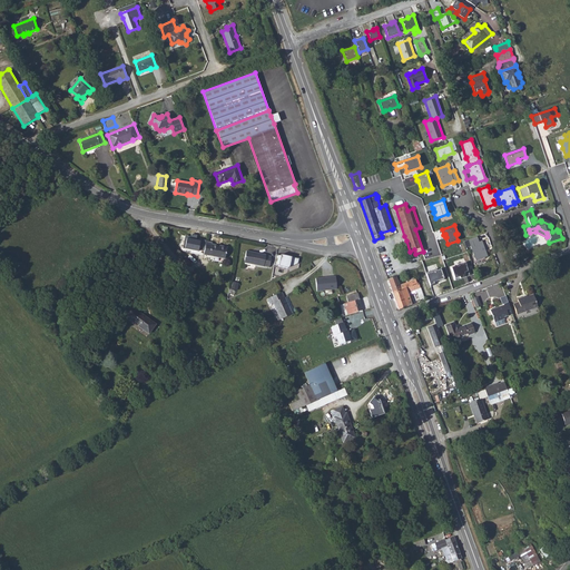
[(198,251),(200,241),(197,241),(198,235),(192,234),(190,238),(187,238),(185,248),(198,251)]
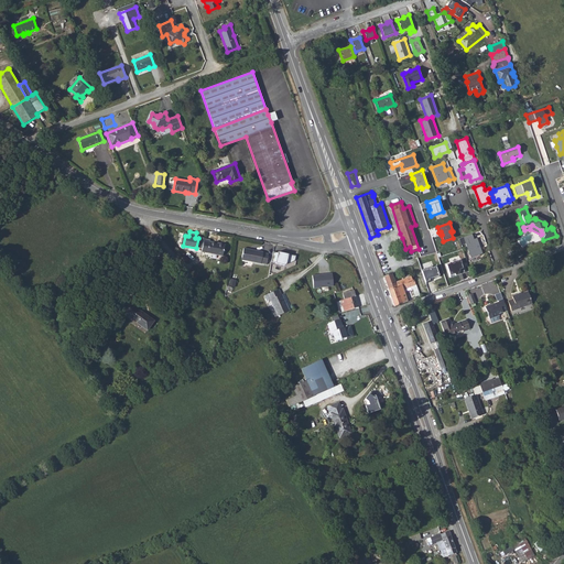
[(474,240),(472,234),(463,237),(470,258),(481,253),(476,239),(474,240)]
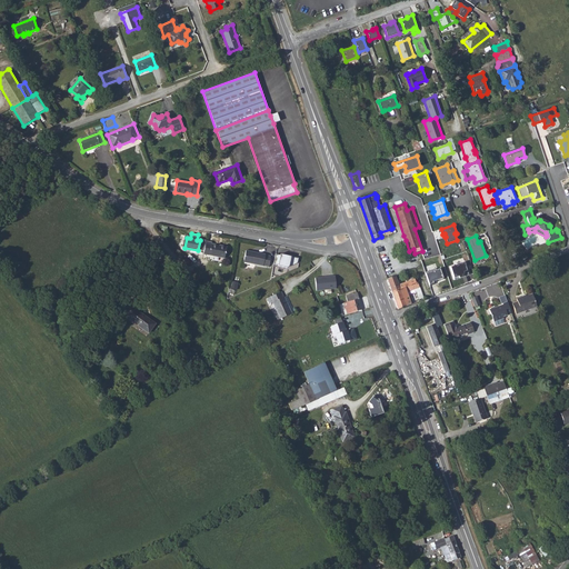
[(225,259),(227,247),(211,243),(212,242),(206,241),(203,255),(225,259)]
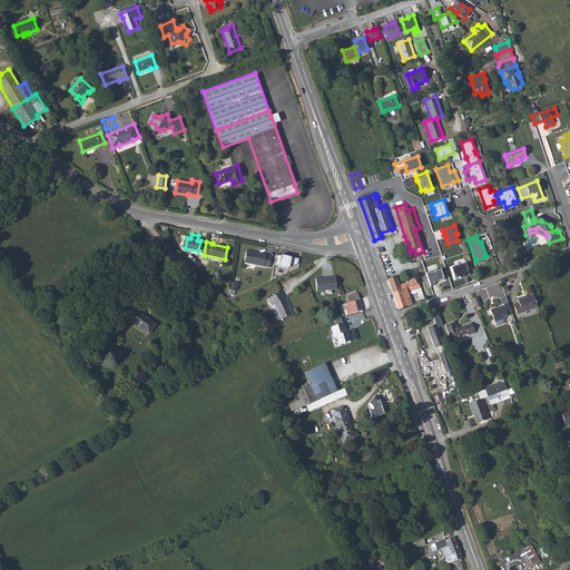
[(246,251),(244,263),(269,267),(272,257),(266,256),(266,255),(246,251)]
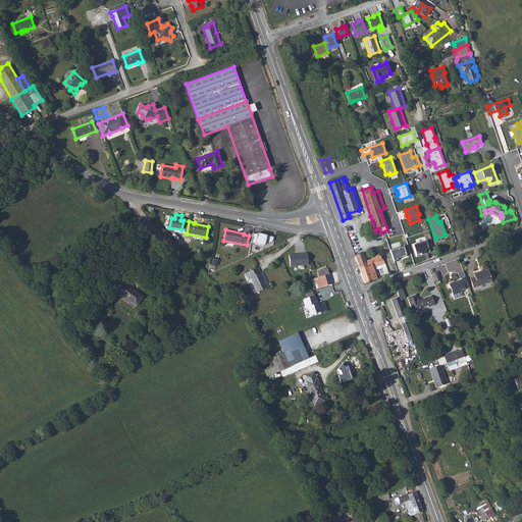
[(253,233),(251,243),(255,243),(255,244),(263,246),(272,242),(274,237),(258,233),(257,235),(253,233)]
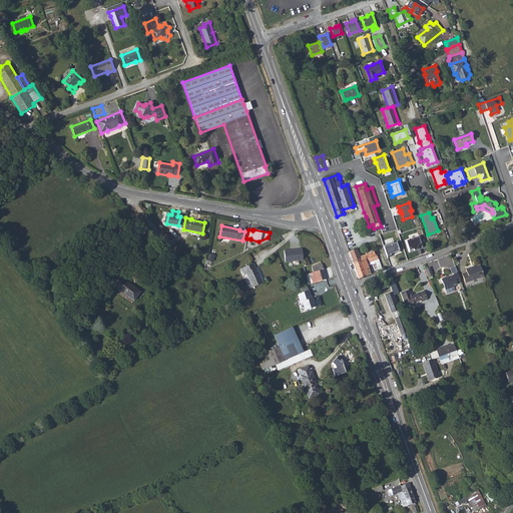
[(406,240),(410,252),(418,249),(417,247),(419,247),(419,249),(423,247),(419,236),(406,240)]
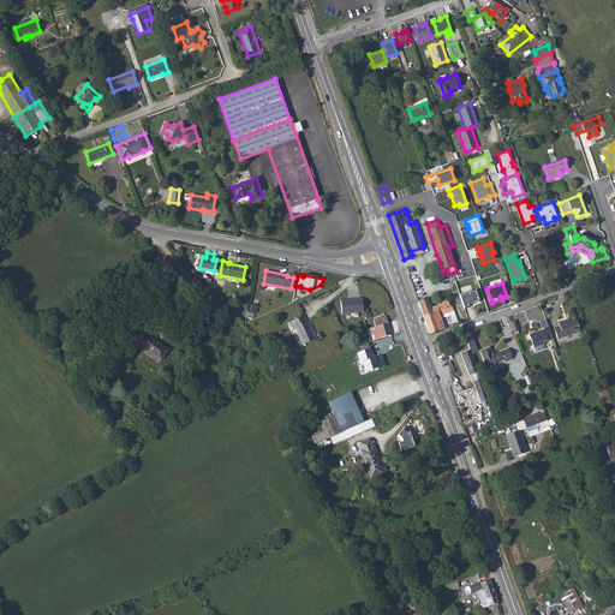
[(460,296),(465,309),(469,308),(469,304),(475,303),(475,304),(479,302),(476,292),(472,293),(471,291),(460,296)]
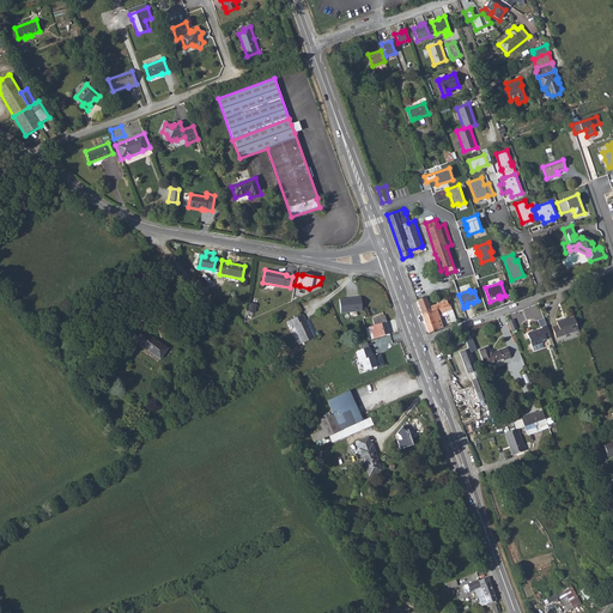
[(360,297),(339,299),(341,314),(362,311),(360,297)]
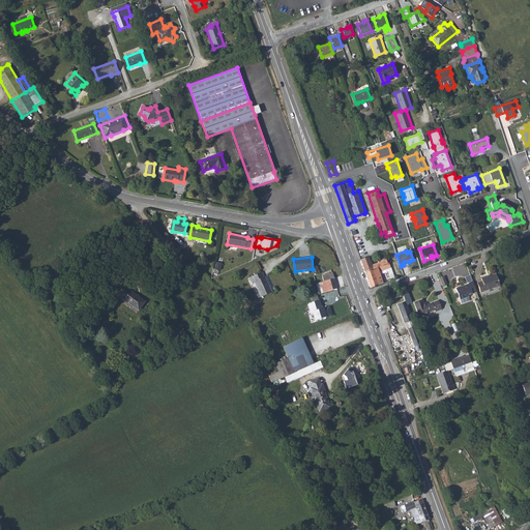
[(369,257),(360,260),(364,272),(373,269),(372,265),(369,257)]
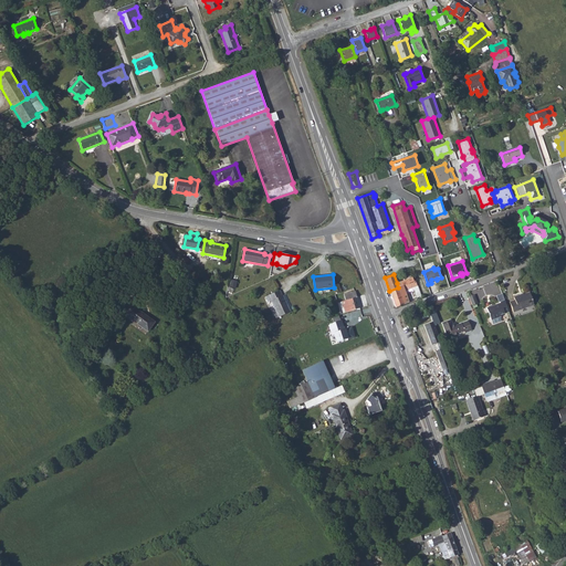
[(409,279),(397,283),(398,287),(411,283),(409,279)]
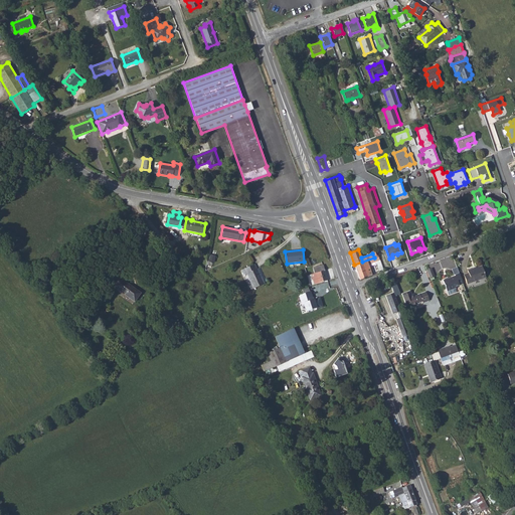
[(360,280),(372,276),(371,274),(372,273),(371,268),(369,268),(369,267),(368,265),(374,263),(374,265),(376,264),(379,271),(383,270),(378,255),(374,258),(362,262),(354,265),(360,280)]
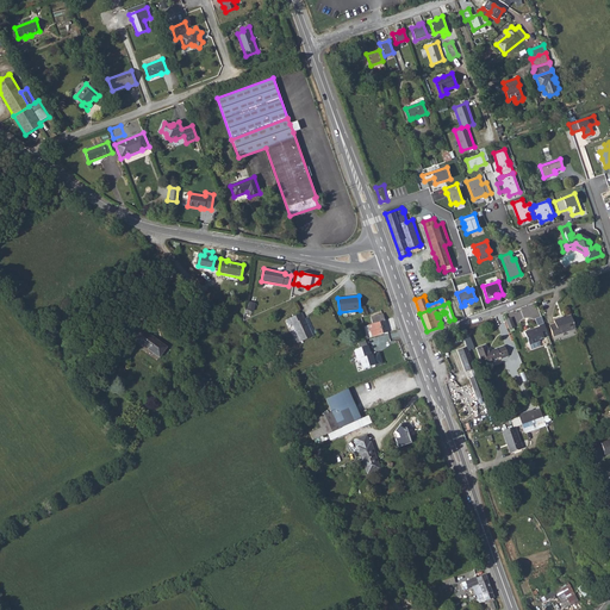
[(312,336),(305,318),(304,318),(302,313),(286,319),(290,325),(292,324),(300,342),(312,336)]
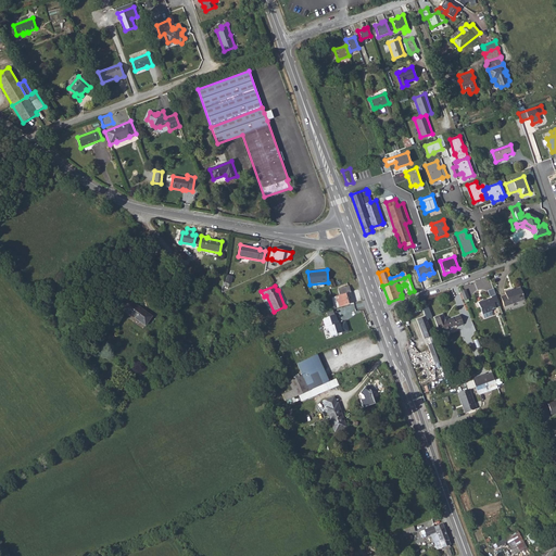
[(340,307),(354,303),(351,292),(349,286),(338,289),(340,295),(336,297),(339,307),(340,307)]
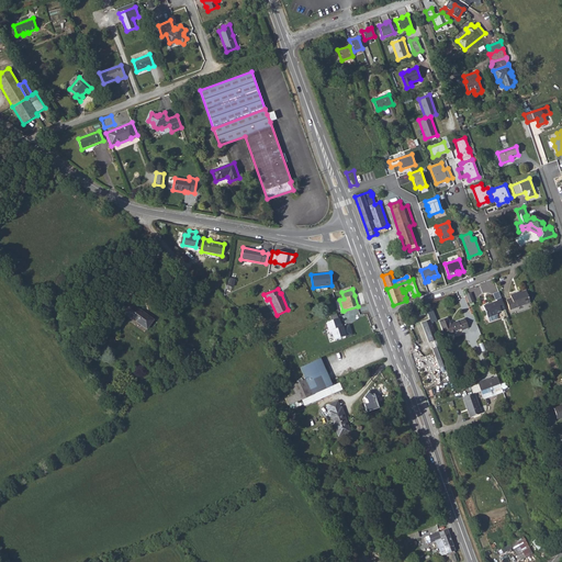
[(526,291),(520,292),(517,293),(510,295),(512,298),(506,300),(509,311),(530,303),(526,291)]
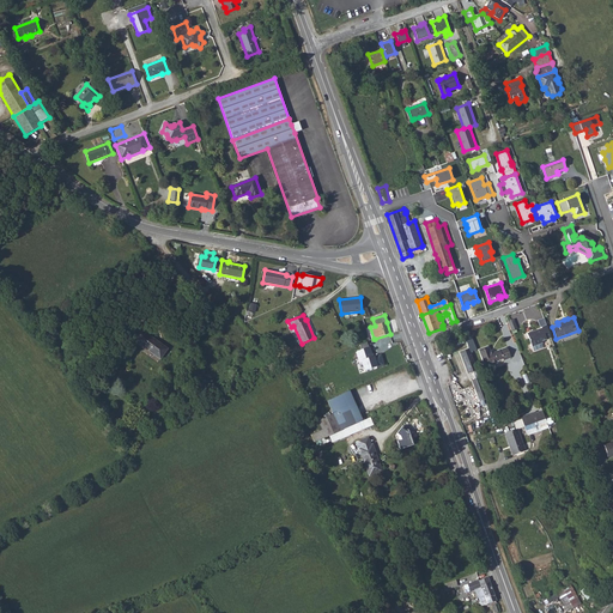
[(533,347),(541,344),(542,343),(541,341),(551,338),(546,326),(541,327),(542,328),(527,334),(532,347),(533,347)]
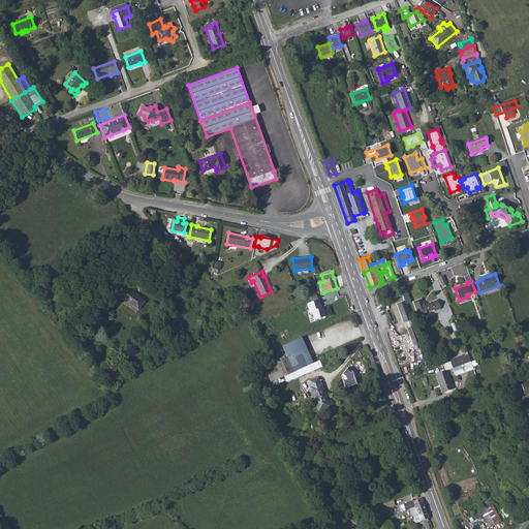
[(122,298),(134,308),(141,300),(120,283),(113,292),(120,300),(122,298)]
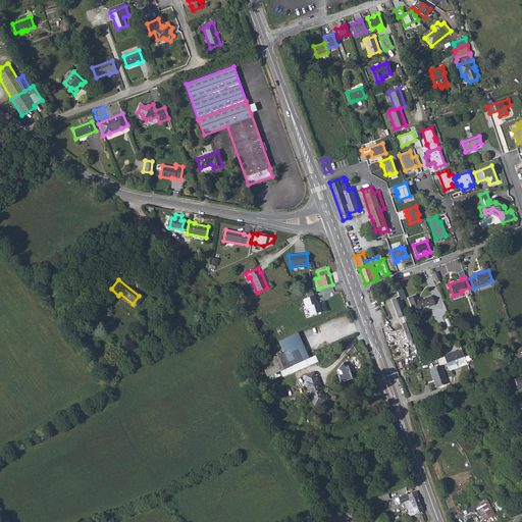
[(315,296),(303,300),(306,308),(308,307),(311,316),(321,312),(319,304),(317,304),(315,296)]
